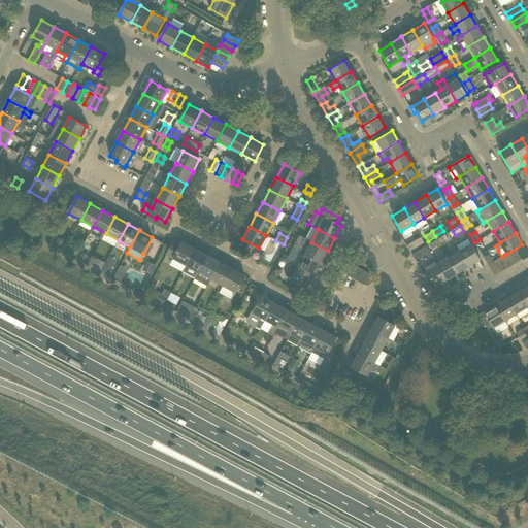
[(446,235),(437,239),(440,244),(448,239),(446,235)]
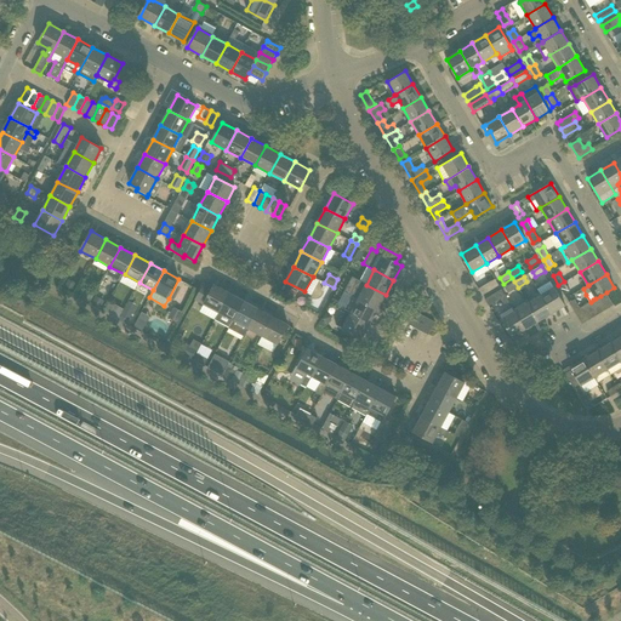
[(72,292),(77,284),(68,279),(64,288),(72,292)]
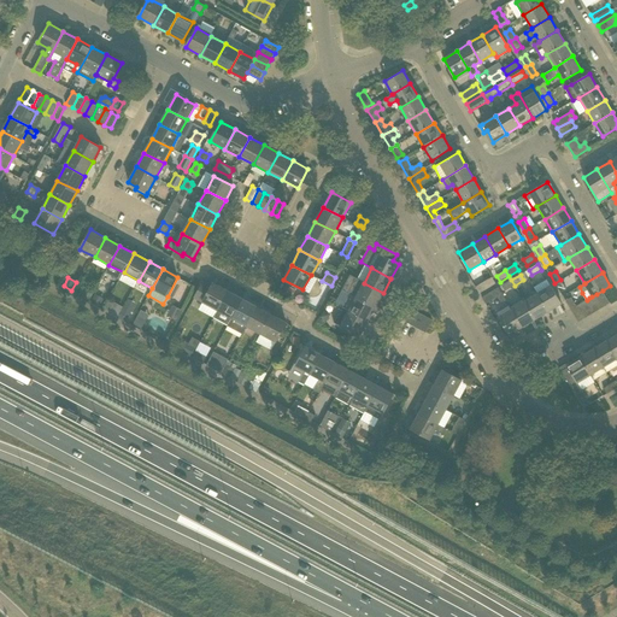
[(492,277),(489,278),(475,287),(480,293),(495,283),(492,277)]
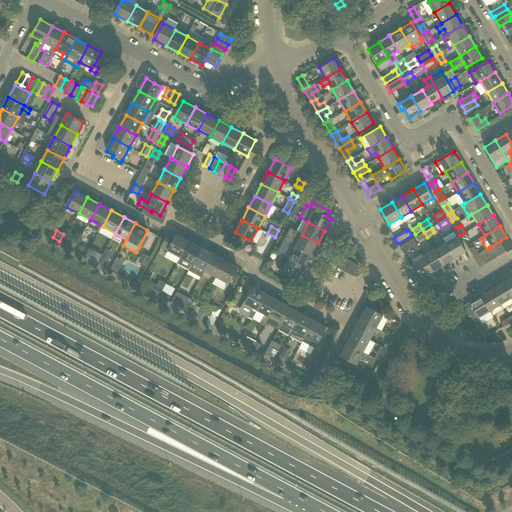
[(290,244),(311,255),(318,243),(302,235),(295,231),(289,243),(290,244)]
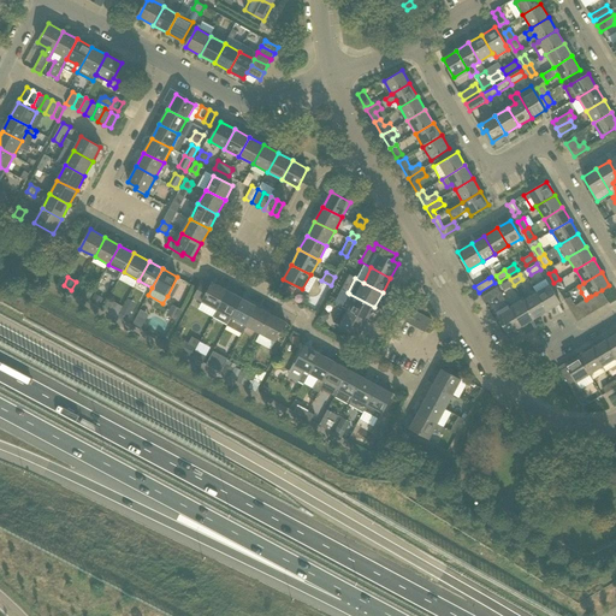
[(504,291),(514,285),(510,279),(501,285),(504,291)]
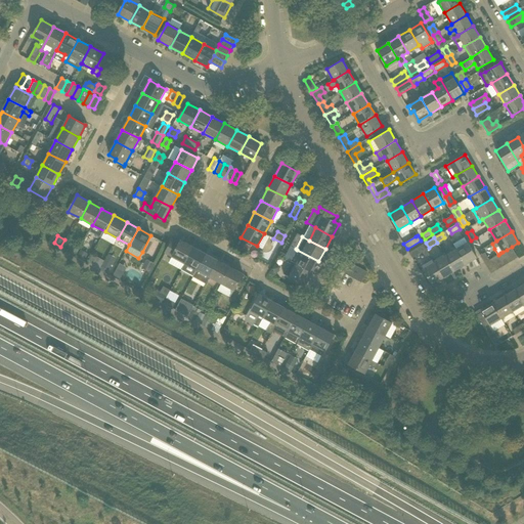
[(481,246),(476,237),(471,241),(476,249),(481,246)]
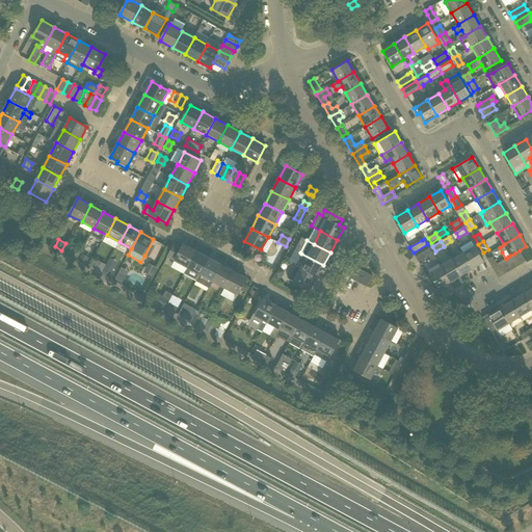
[(167,257),(187,267),(196,250),(184,244),(182,247),(175,244),(167,257)]
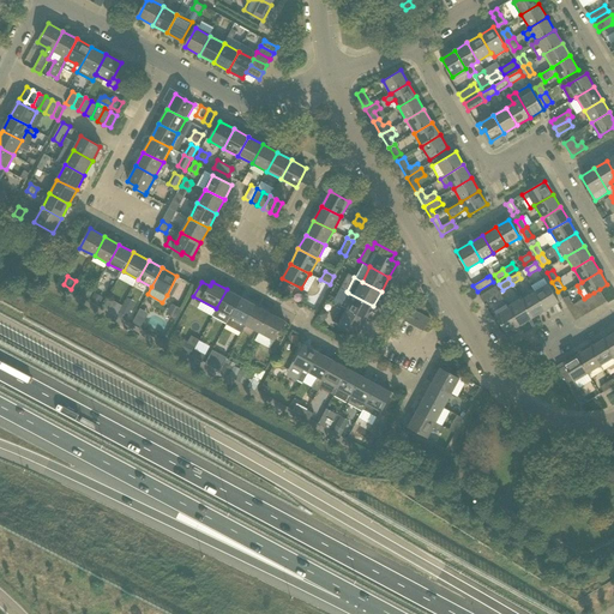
[(546,309),(558,302),(559,302),(548,284),(535,292),(546,309)]
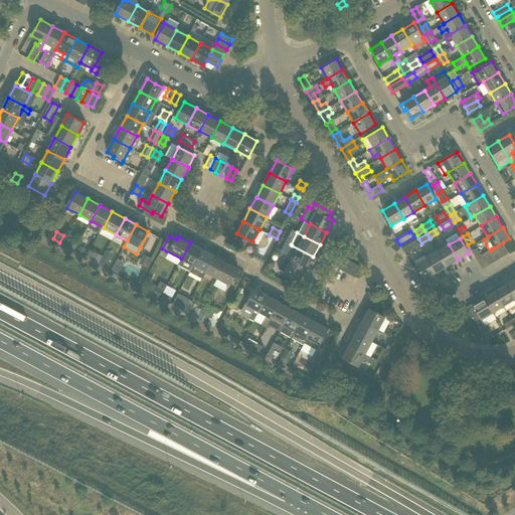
[(77,244),(71,240),(67,248),(73,252),(77,244)]
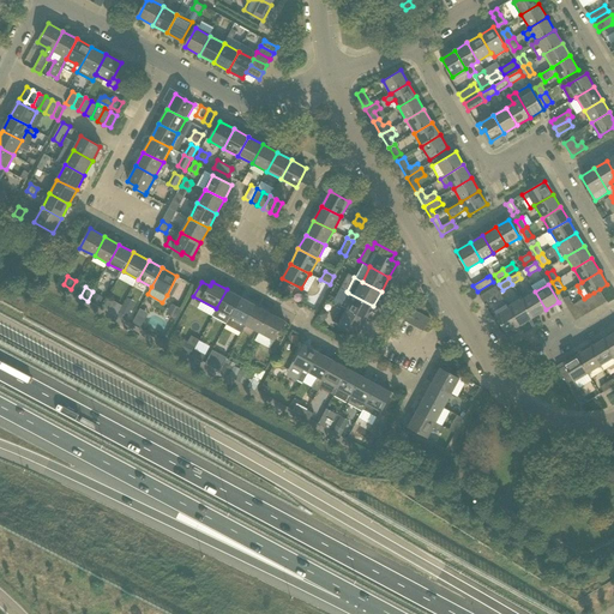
[(495,287),(493,288),(480,296),(483,302),(495,295),(499,301),(503,299),(495,287)]
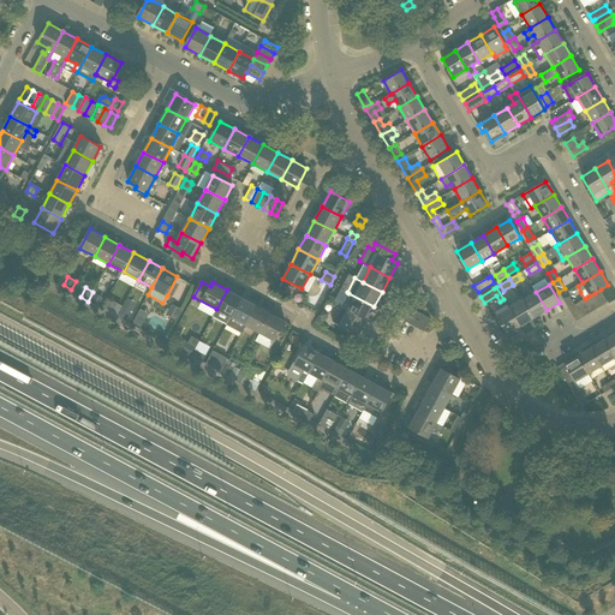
[(227,290),(216,309),(231,317),(242,298),(227,290)]
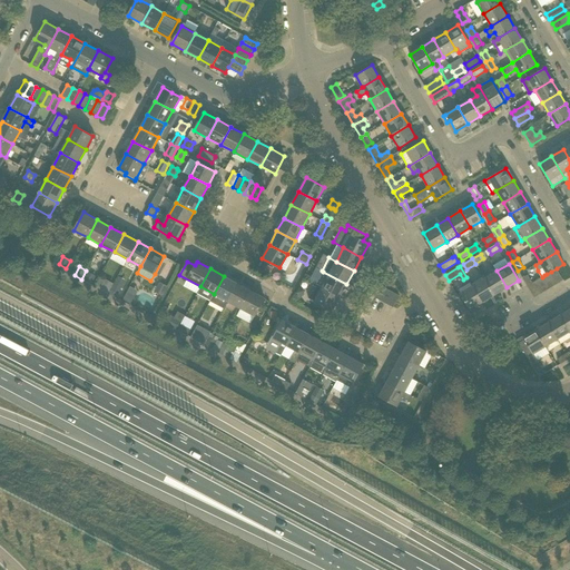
[(551,272),(558,284),(563,281),(557,268),(551,272)]
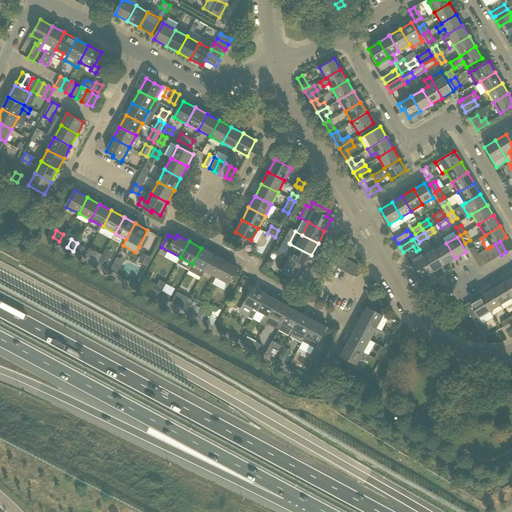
[(435,250),(444,265),(455,258),(446,243),(435,250)]
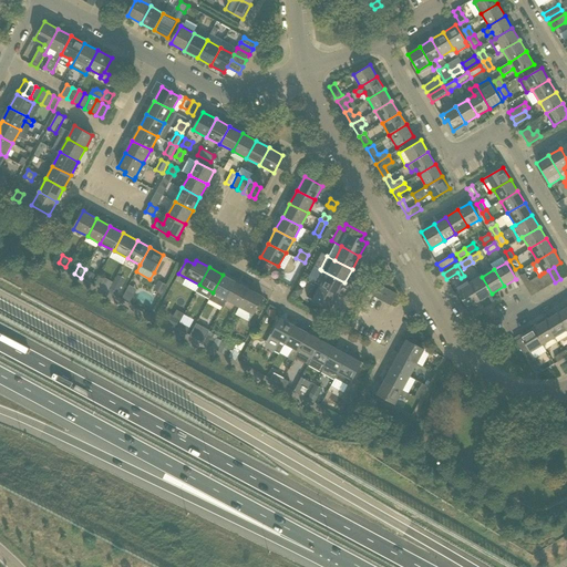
[(92,282),(95,275),(88,270),(83,278),(92,282)]
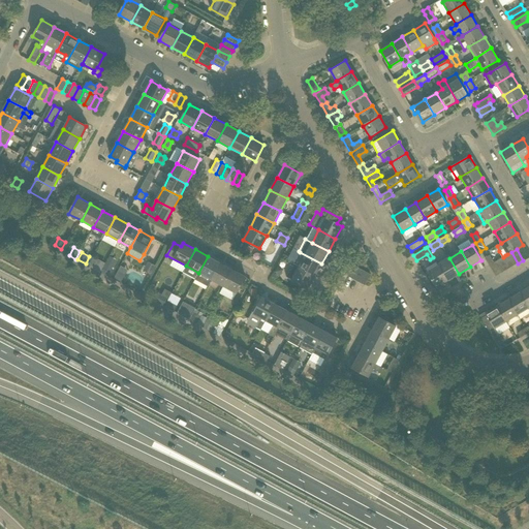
[(299,267),(315,276),(321,263),(300,252),(292,263),(299,267)]
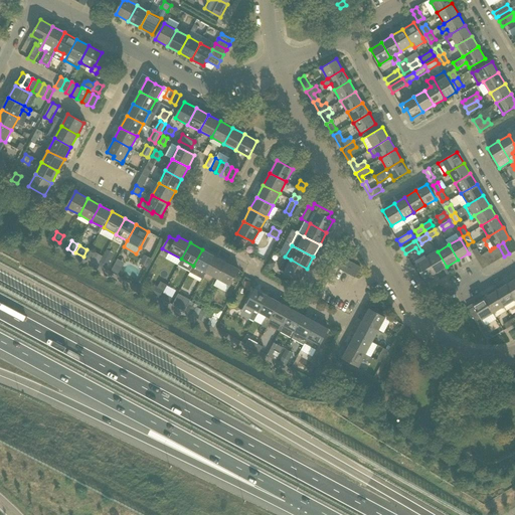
[(492,248),(498,260),(504,256),(498,245),(494,247),(492,248)]
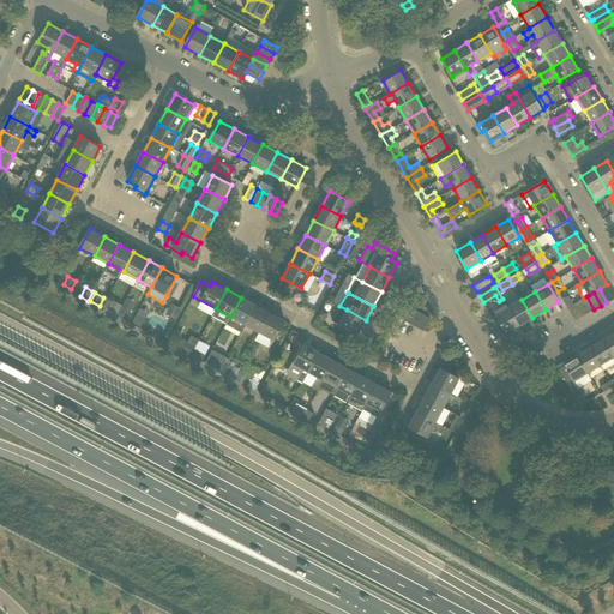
[(569,296),(563,300),(576,320),(582,317),(575,305),(573,305),(569,296)]
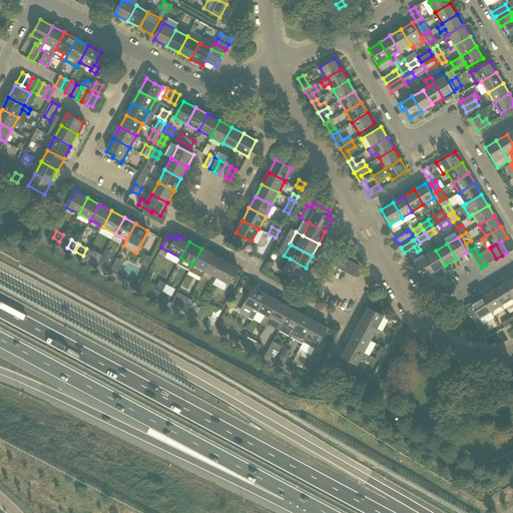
[(485,251),(491,262),(496,259),(490,247),(488,249),(485,251)]
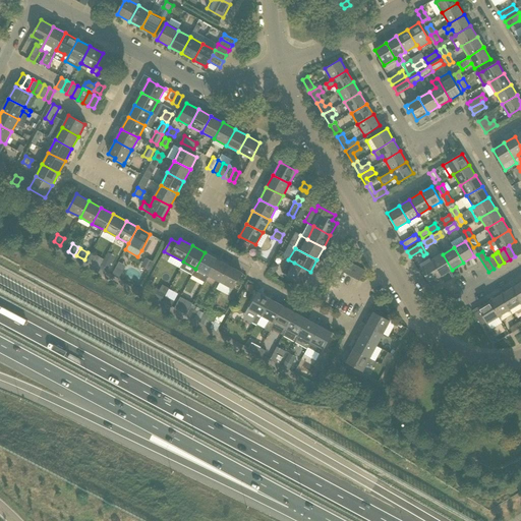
[(99,269),(104,259),(92,252),(87,263),(99,269)]
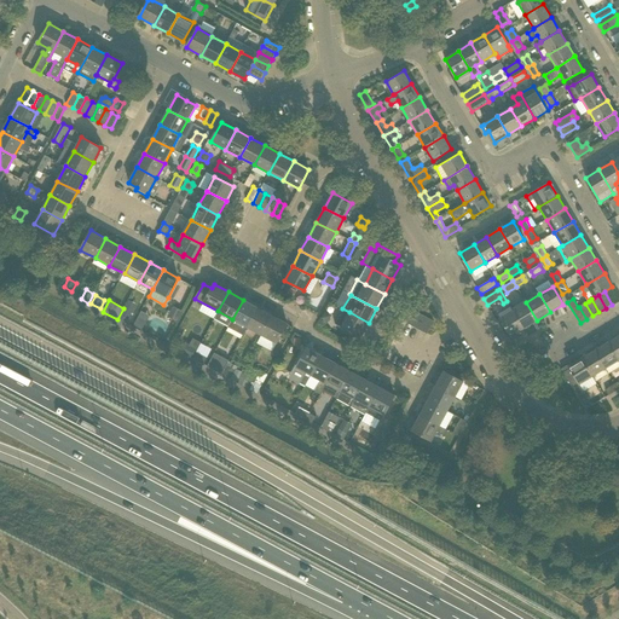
[(243,300),(232,319),(248,327),(258,307),(243,300)]
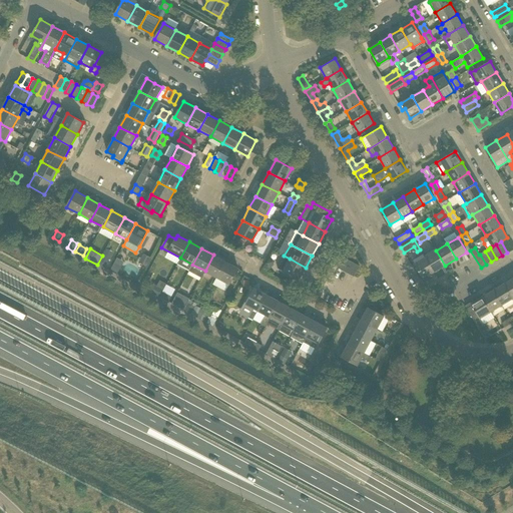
[(425,257),(434,272),(445,266),(436,250),(425,257)]
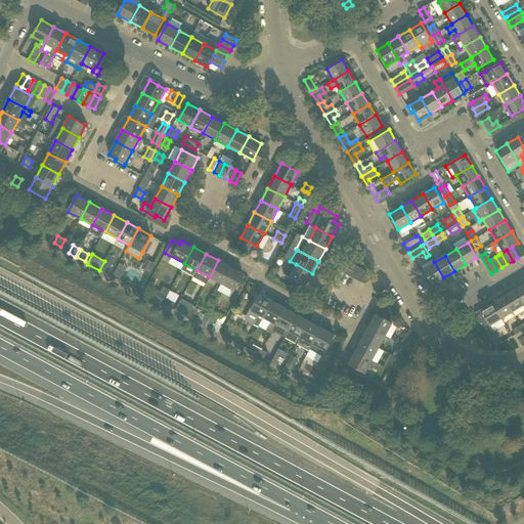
[(501,267),(495,257),(490,260),(496,270),(501,267)]
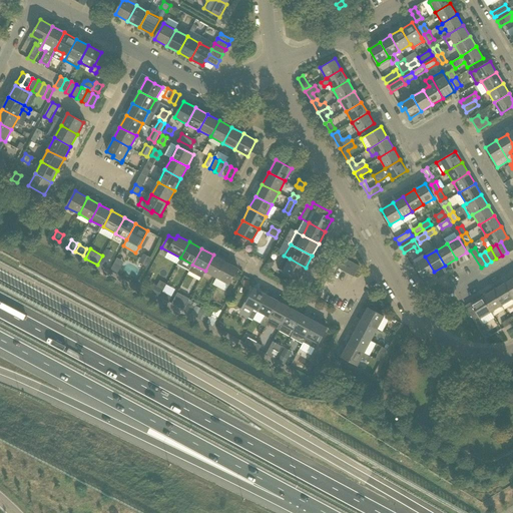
[(142,257),(145,259),(143,264),(147,267),(151,258),(143,253),(142,257)]
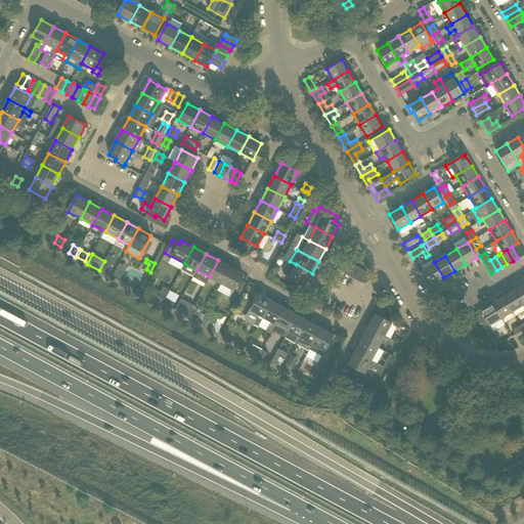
[(218,260),(210,276),(221,284),(230,267),(218,260)]
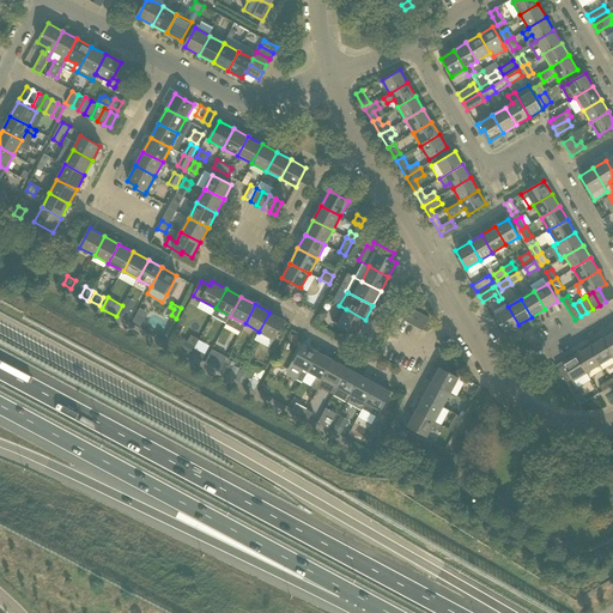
[(404,320),(411,308),(404,304),(396,316),(404,320)]
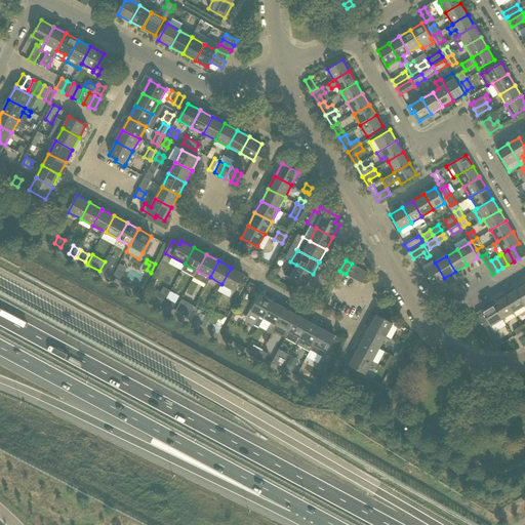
[(109,272),(112,266),(105,261),(102,268),(108,271),(109,272)]
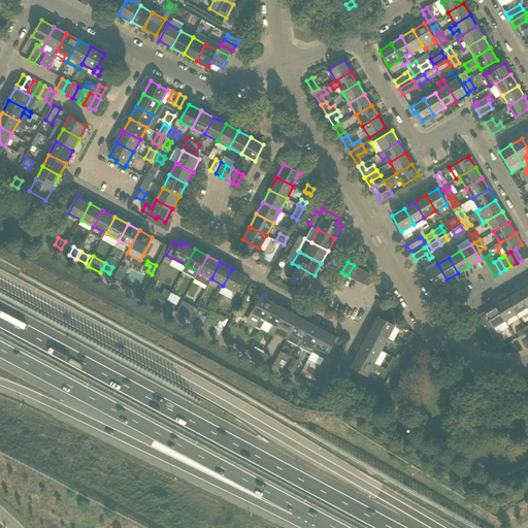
[(437,264),(426,271),(435,287),(447,279),(437,264)]
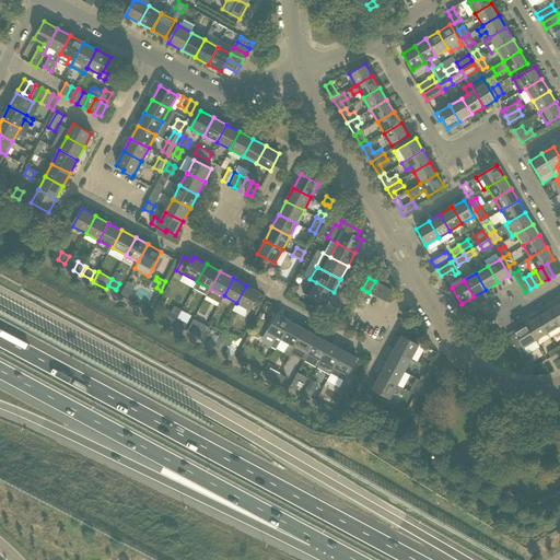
[(128,299),(136,284),(128,281),(120,294),(128,299)]
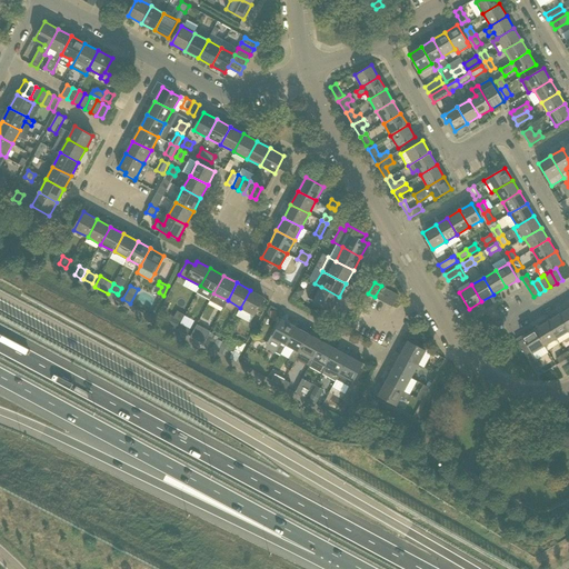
[(387,289),(381,286),(375,297),(380,300),(387,289)]
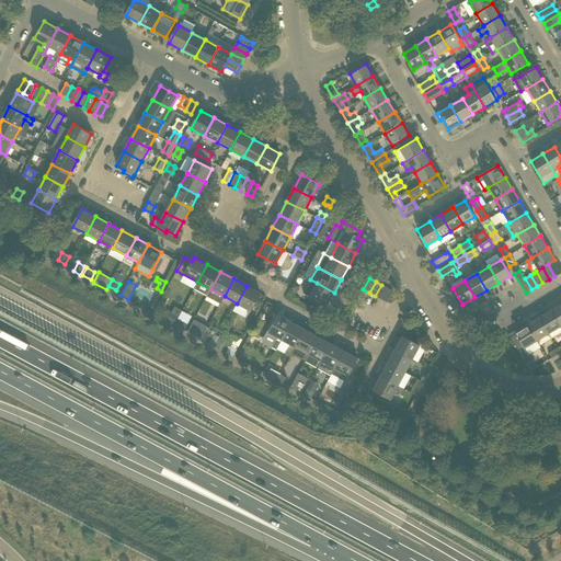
[(298,292),(300,286),(294,283),(292,288),(297,292),(298,292)]
